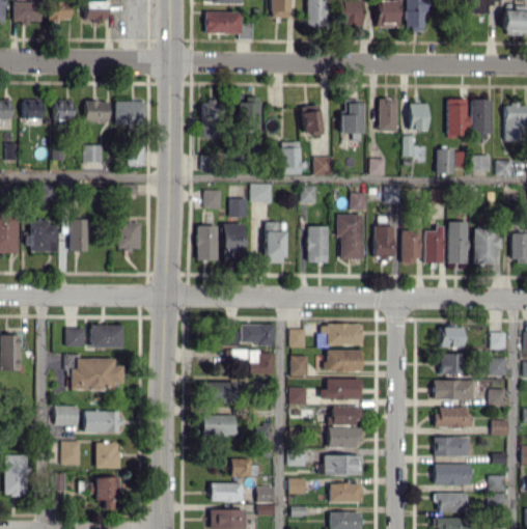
[(295,18),(295,0),(271,0),(271,18),(295,18)]
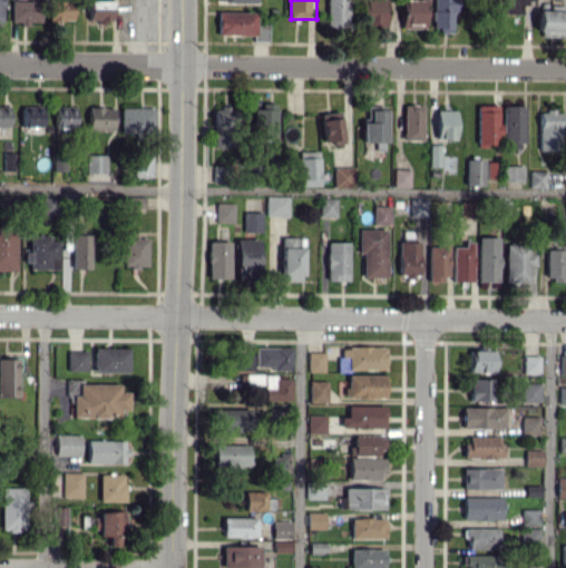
[(351,30),(351,0),(330,0),(329,30),(351,30)]
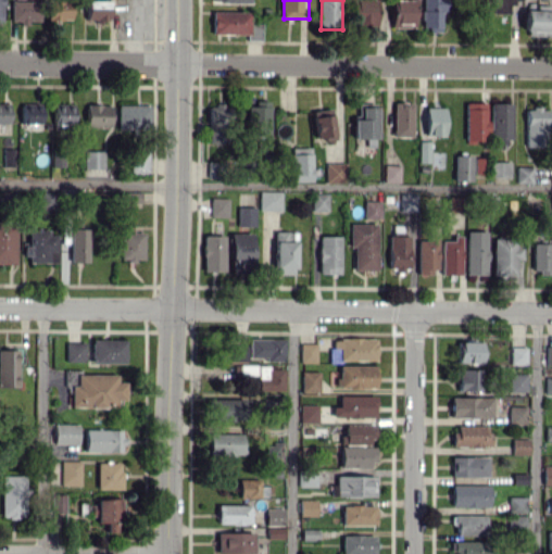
[(424,0),(425,33),(444,32),(444,15),(449,15),(448,0),(424,0)]
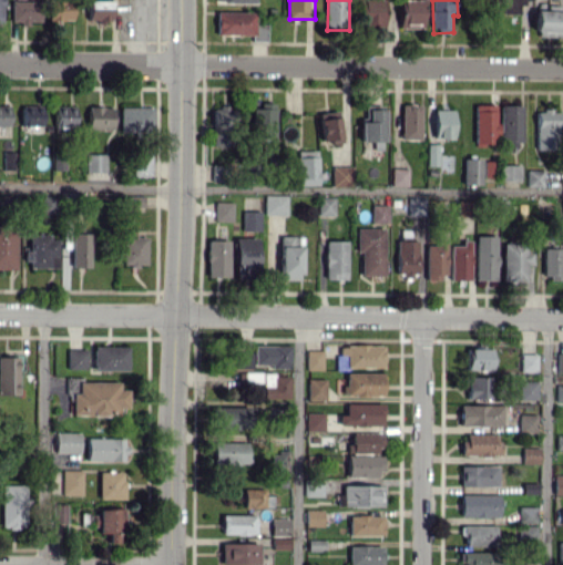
[(524,16),(525,2),(535,2),(534,0),(503,0),(503,16),(524,16)]
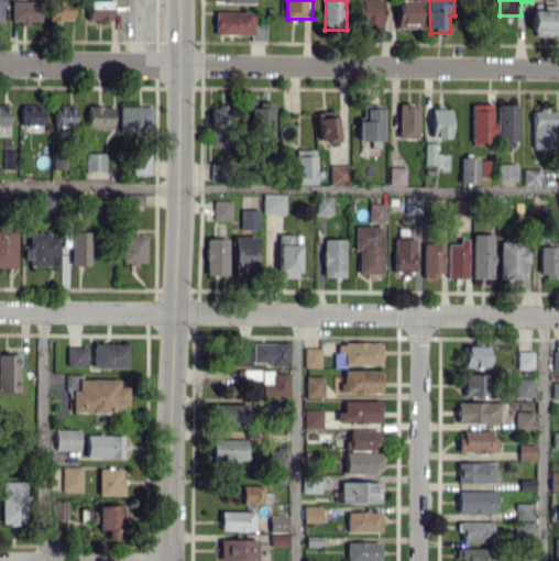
[(423,30),(424,1),(399,1),(398,30),(423,30)]
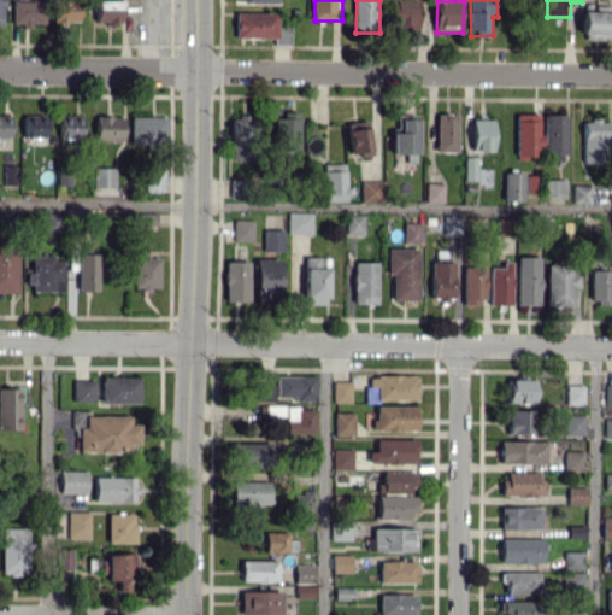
[(48,27),(48,3),(16,4),(16,27),(48,27)]
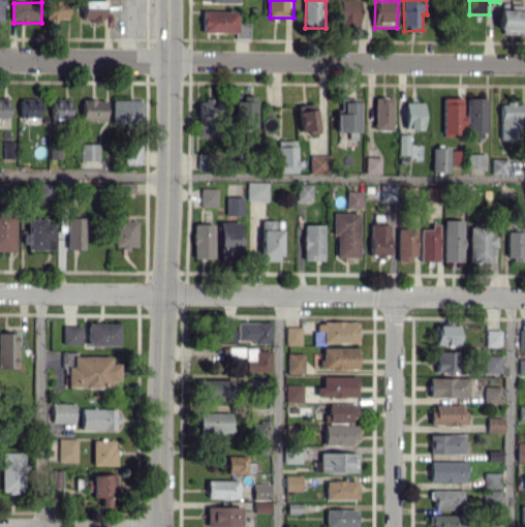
[(49,21),(71,21),(70,2),(48,2),(49,21)]
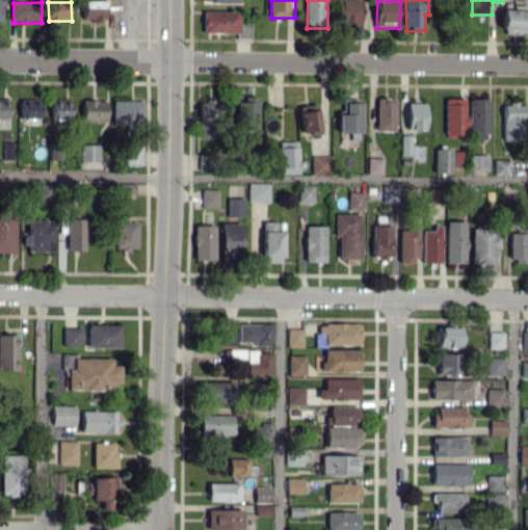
[(339,2),(338,25),(362,25),(363,2),(339,2)]
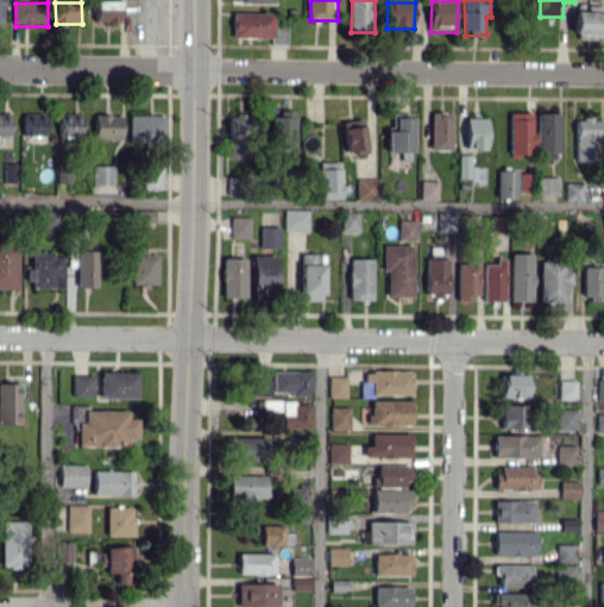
[(123,4),(99,4),(99,25),(123,25),(123,4)]
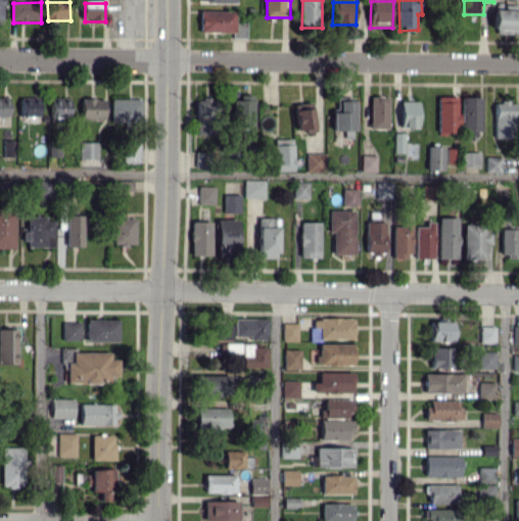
[(518,11),(496,11),(496,34),(518,34),(518,11)]
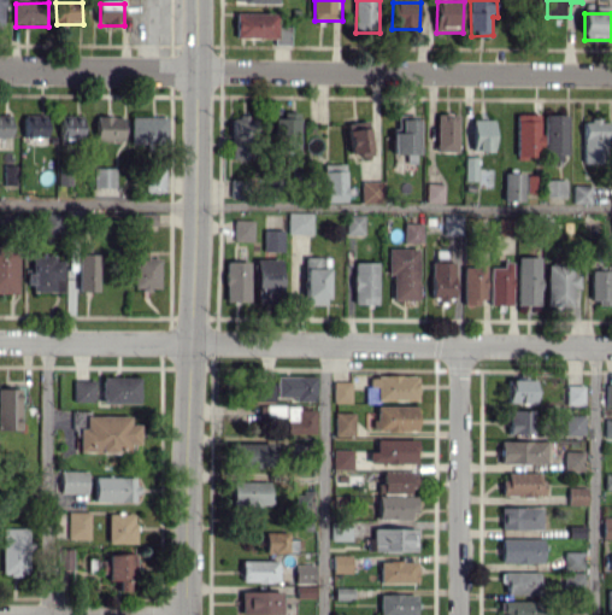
[(281,15),(240,15),(239,40),(281,41),(281,15)]
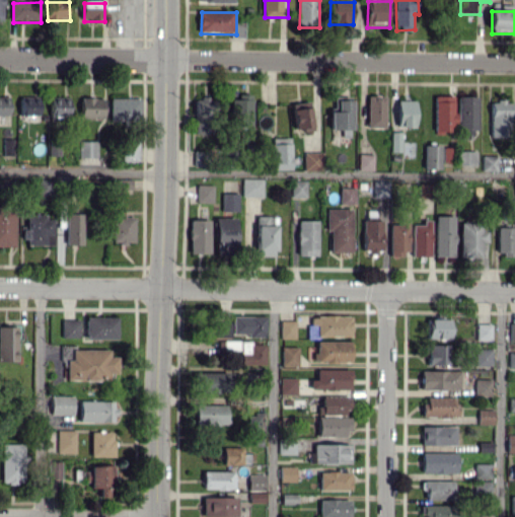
[(457,134),(457,96),(437,97),(438,134),(457,134)]
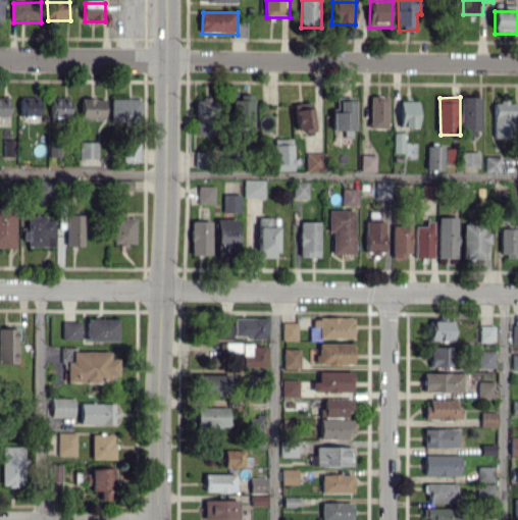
[(0,117),(11,117),(10,98),(0,98),(0,117)]
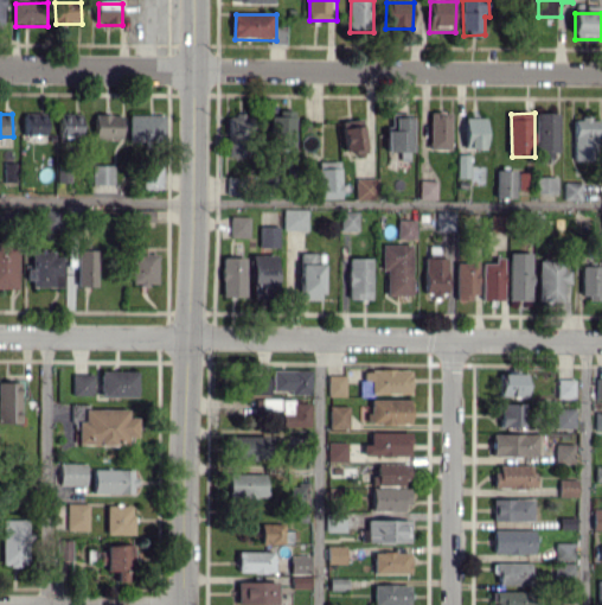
[(454,115),(433,114),(433,151),(454,152),(454,115)]
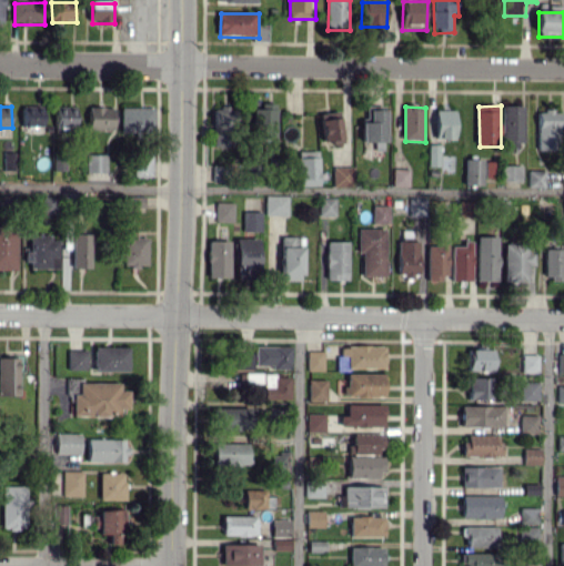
[(526,107),(505,108),(506,153),(522,153),(522,145),(526,145),(526,107)]
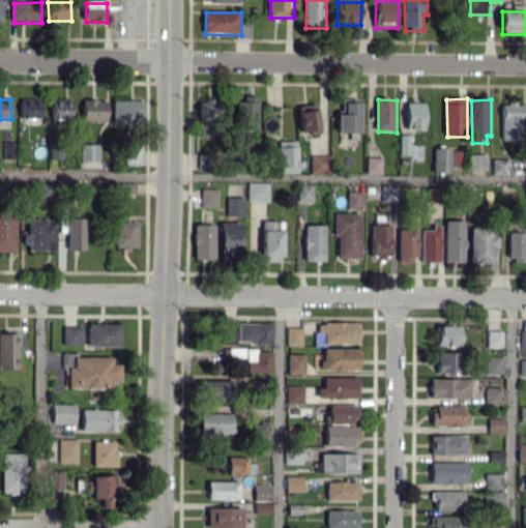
[(24,119),(42,119),(42,100),(23,100),(24,119)]
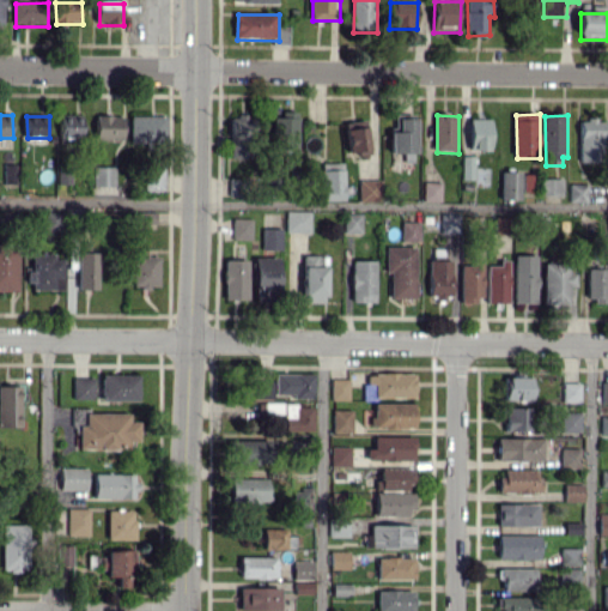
[(62,139),(84,139),(85,116),(62,116),(62,139)]
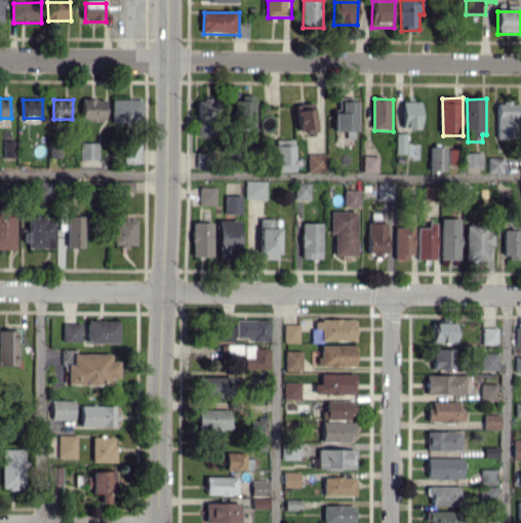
[(359,101),(344,99),(344,114),(337,114),(336,132),(358,132),(359,101)]
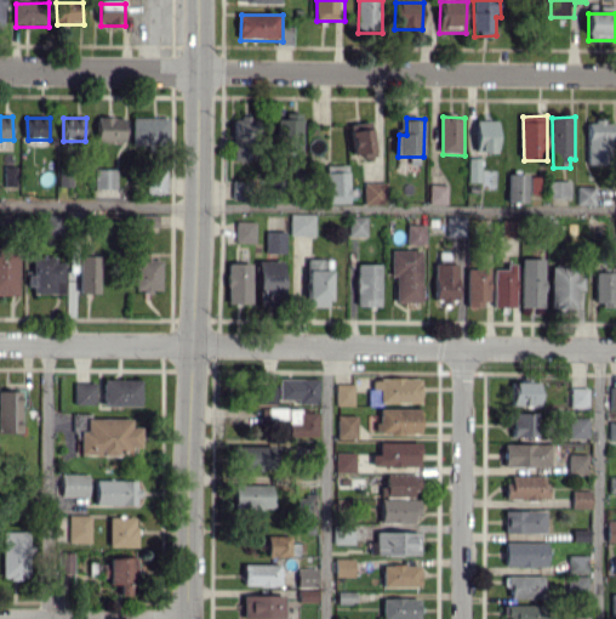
[(98,119),(98,143),(127,143),(127,119),(98,119)]
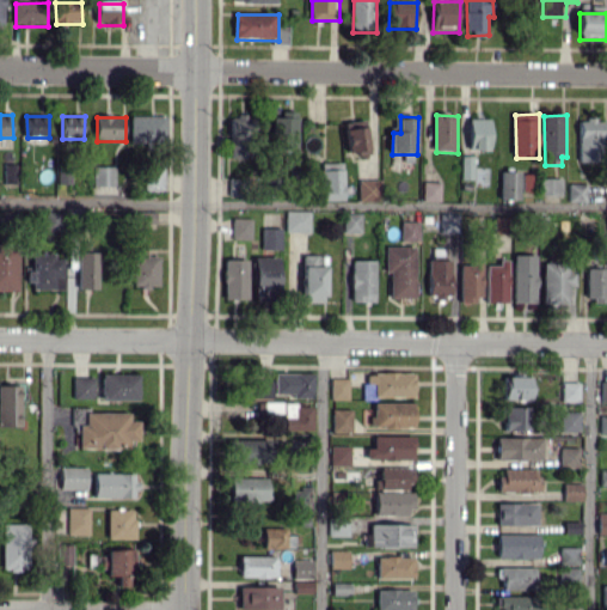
[(170,145),(170,117),(134,117),(133,144),(170,145)]
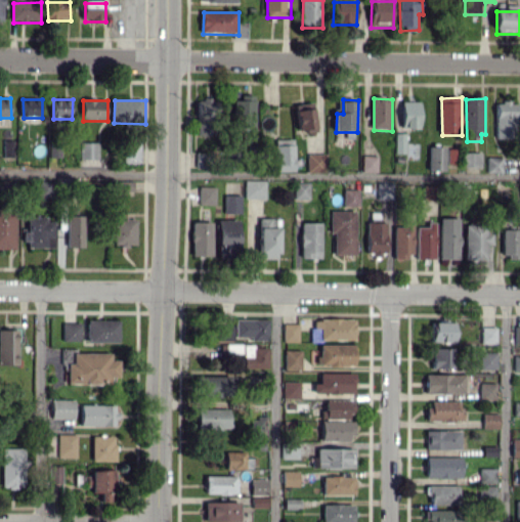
[(200,100),(200,137),(211,137),(211,124),(220,124),(220,100),(200,100)]
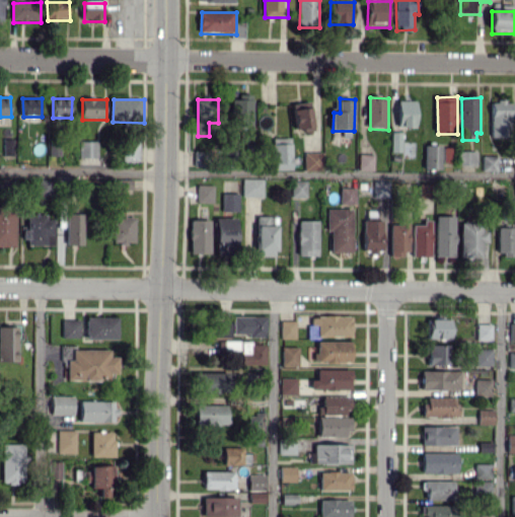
[(255,132),(254,99),(234,99),(234,132),(255,132)]
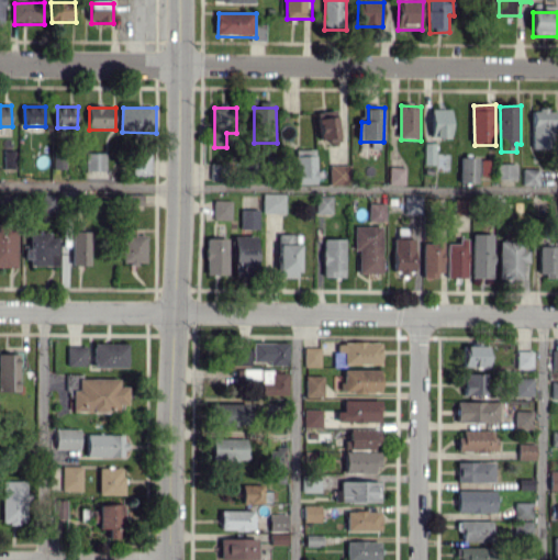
[(453,140),(454,111),(434,110),(433,138),(453,140)]
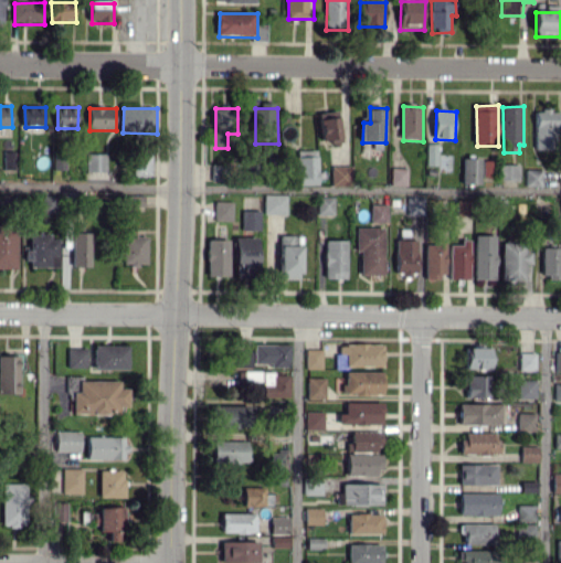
[(538,150),(560,151),(560,113),(538,112),(538,150)]
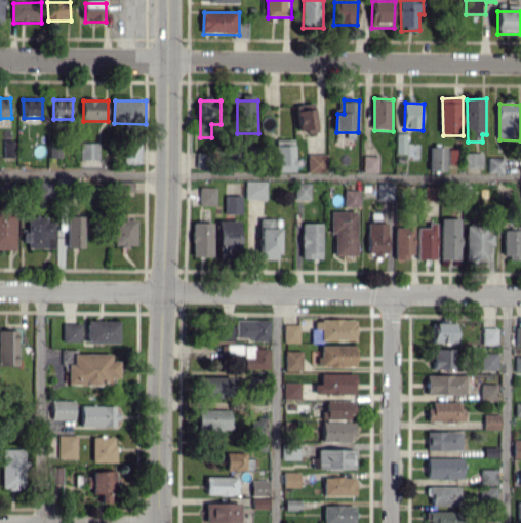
[(301,133),(319,132),(318,105),(299,106),(301,133)]
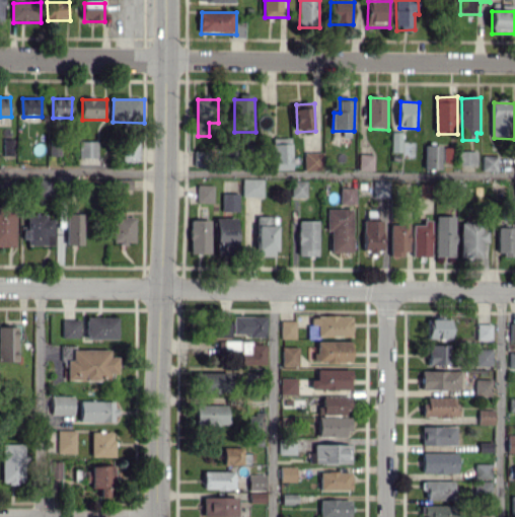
[(275,134),(275,116),(262,116),(262,134),(275,134)]
